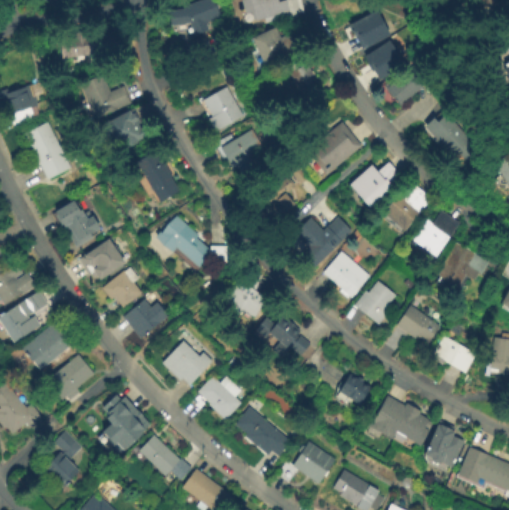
[(185,9),(183,5),(194,0),(214,0),(220,15),(206,21),(210,30),(195,36),(190,22),(170,24),(169,10),(185,9)]
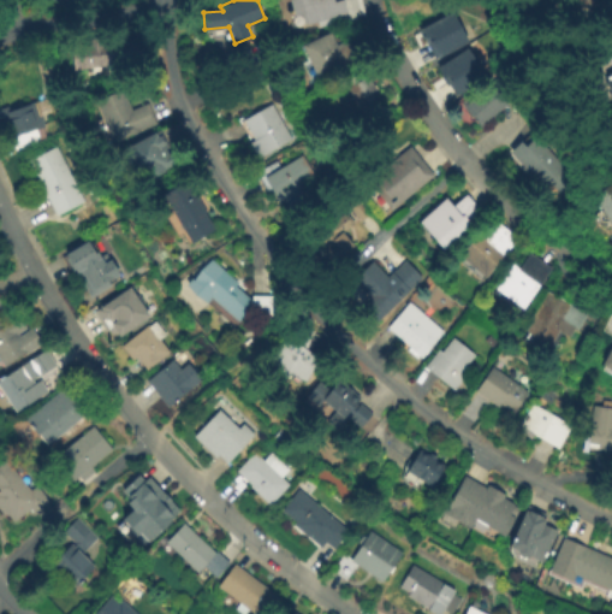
[(334,0),(344,0),(348,11),(345,12),(346,16),(320,24),(319,18),(308,22),(307,19),(304,19),(302,12),(295,15),(290,0),(334,0)]
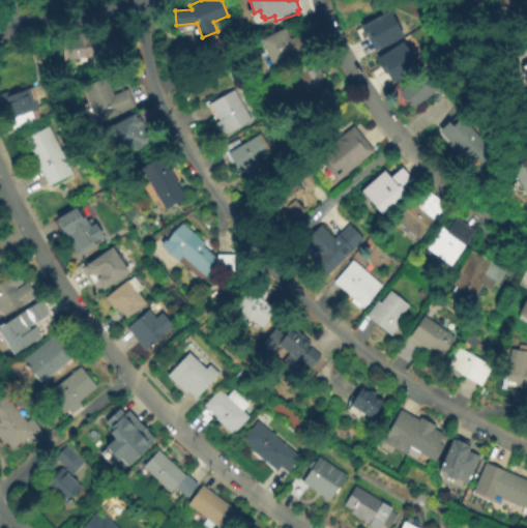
[(511,0),(491,10),(486,0),(511,0)]
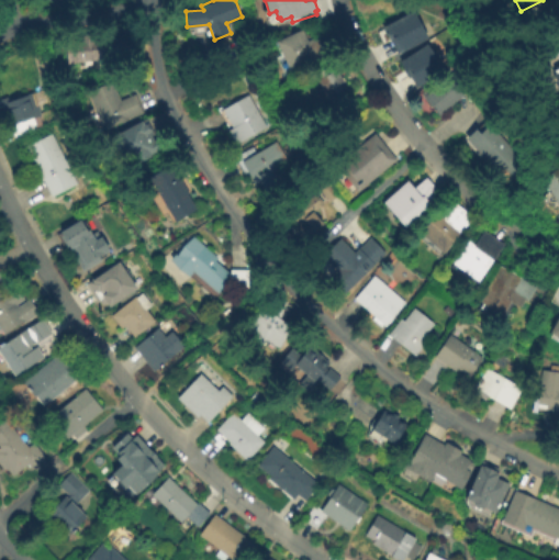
[(413,9),(427,35),(398,51),(384,24),(413,9)]
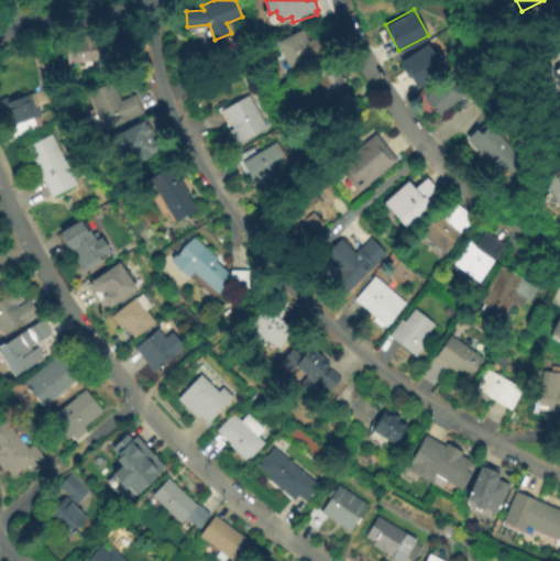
[(285,75),(277,58),(282,56),(276,43),(305,29),(310,40),(318,36),(327,54),(285,75)]
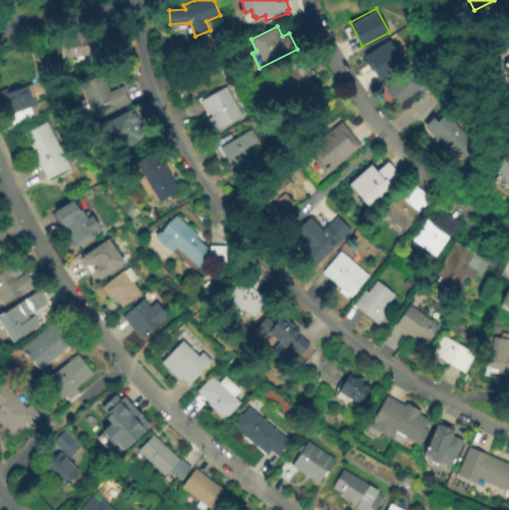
[(363,53),(389,37),(404,61),(380,75),(372,63),(369,64),(363,53)]
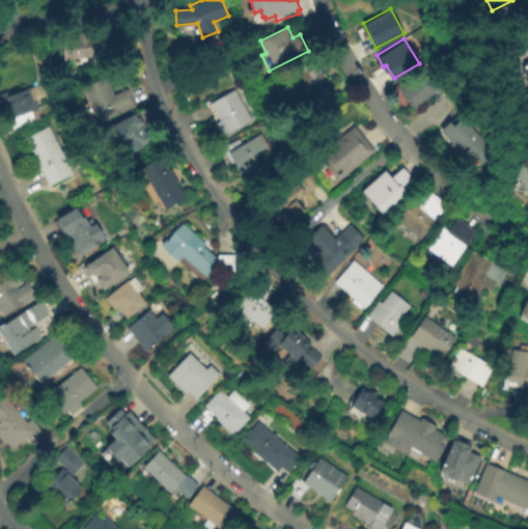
[(63,60),(63,39),(118,39),(119,59),(63,60)]
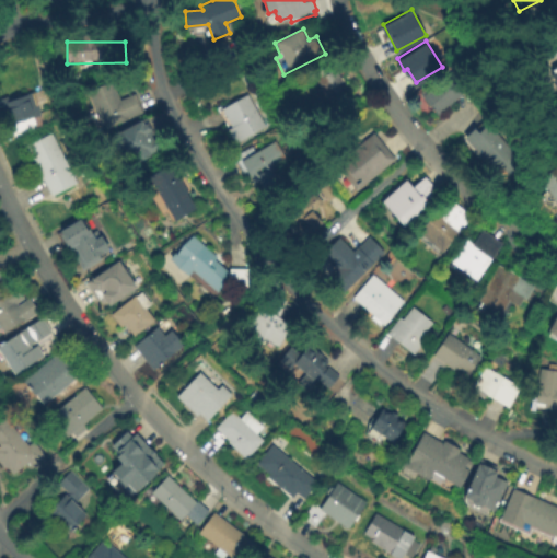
[(556,86),(538,53),(556,43),(556,86)]
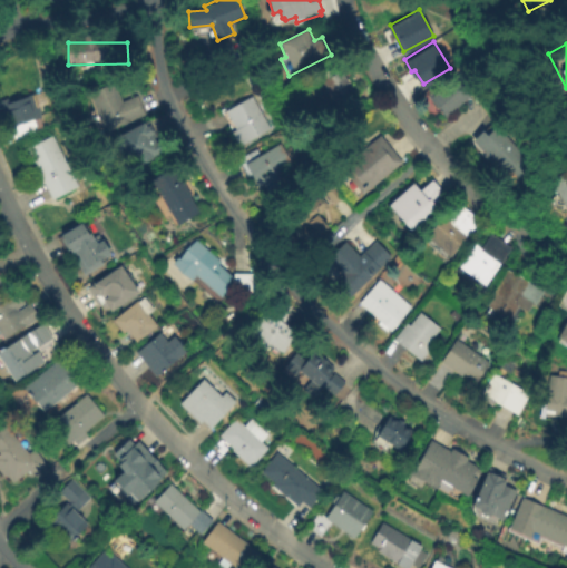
[(358,92),(331,106),(314,75),(341,61),(358,92)]
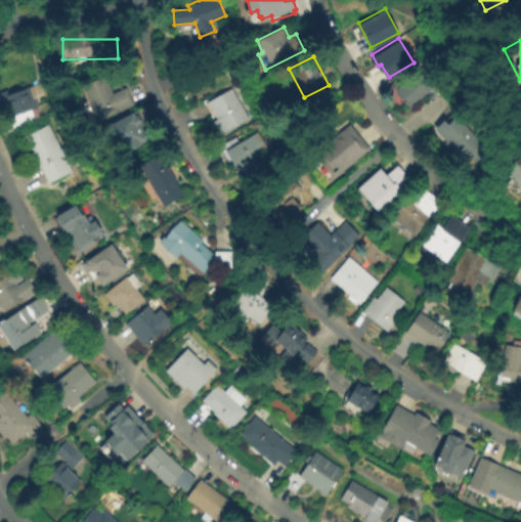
[(411,107),(395,90),(422,63),(439,82),(411,107)]
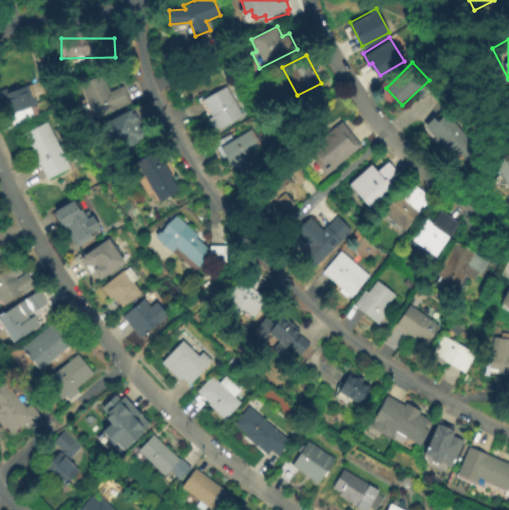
[(132,103),(96,119),(80,84),(103,73),(110,90),(123,84),(132,103)]
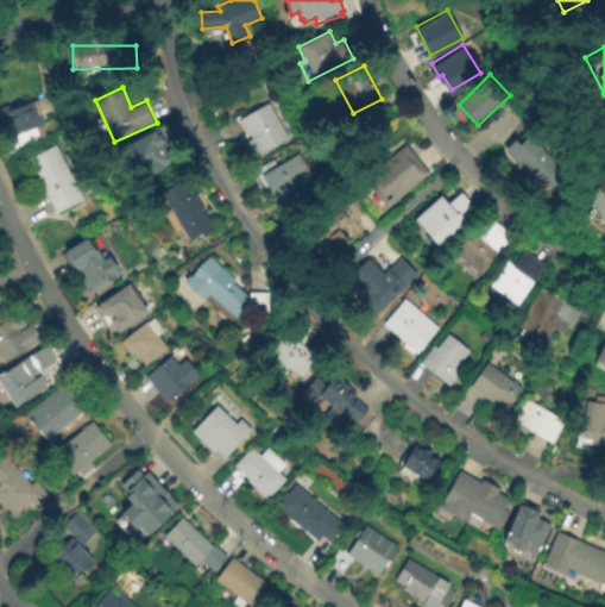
[(16,146),(2,111),(38,98),(51,133),(16,146)]
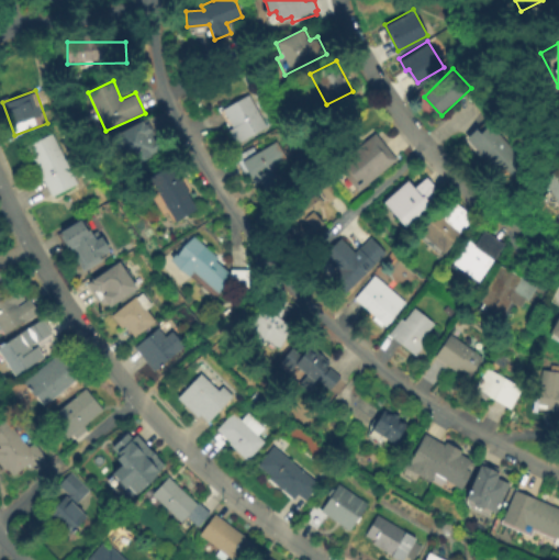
[(238,145),(216,108),(227,101),(230,105),(249,94),(268,127),(238,145)]
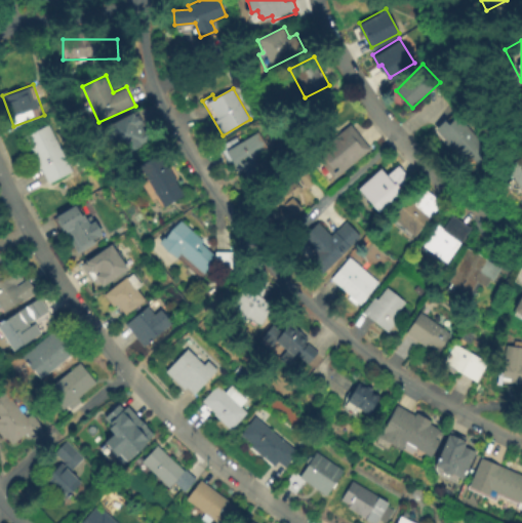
[(131,153),(128,147),(114,154),(102,129),(141,110),(156,141),(131,153)]
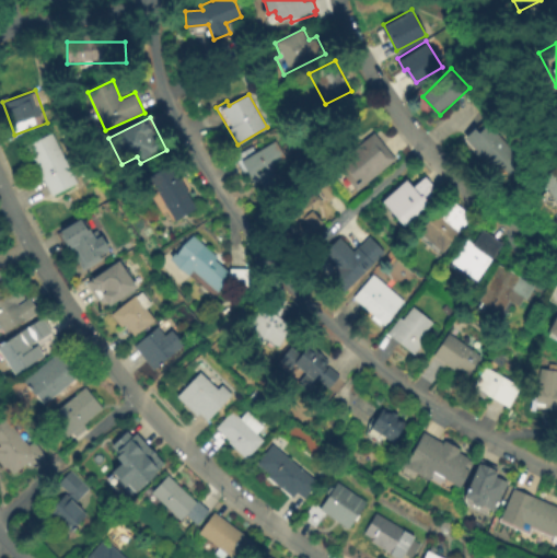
[(500,172),(465,140),(475,129),(480,134),(490,124),(520,151),(500,172)]
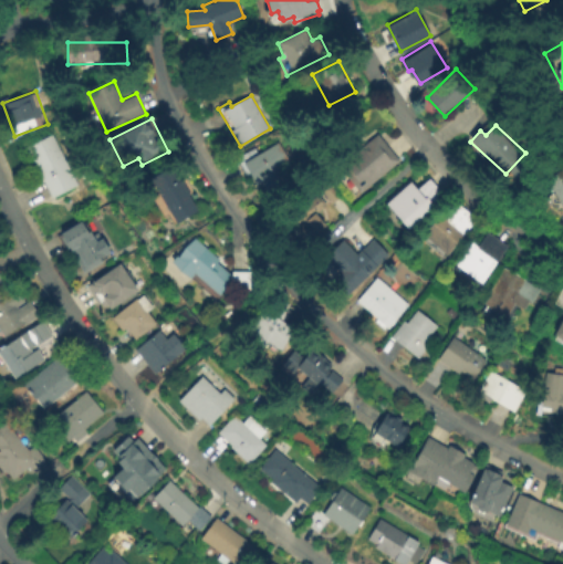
[(54,199),(28,146),(58,131),(84,184),(54,199)]
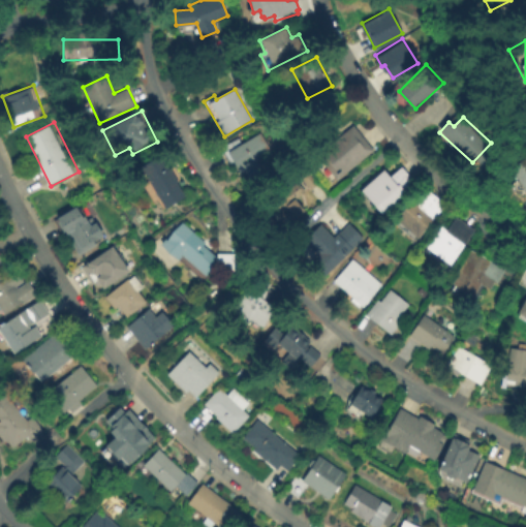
[(338,182),(316,156),(354,124),(376,150),(338,182)]
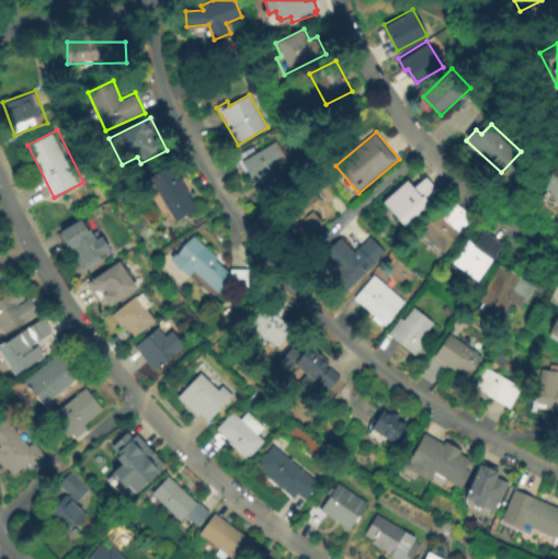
[(261,192),(242,161),(277,140),(295,171),(261,192)]
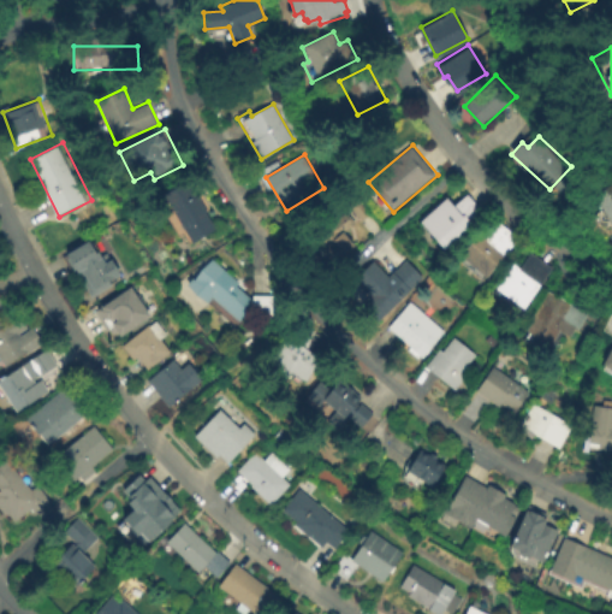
[(192,244),(165,194),(189,181),(218,230),(192,244)]
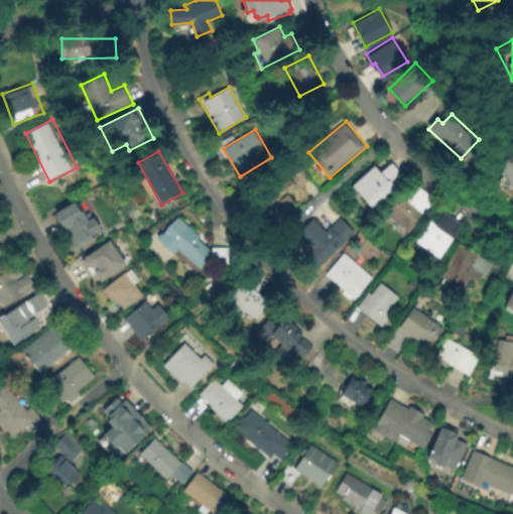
[(512,182),(499,163),(512,153),(512,182)]
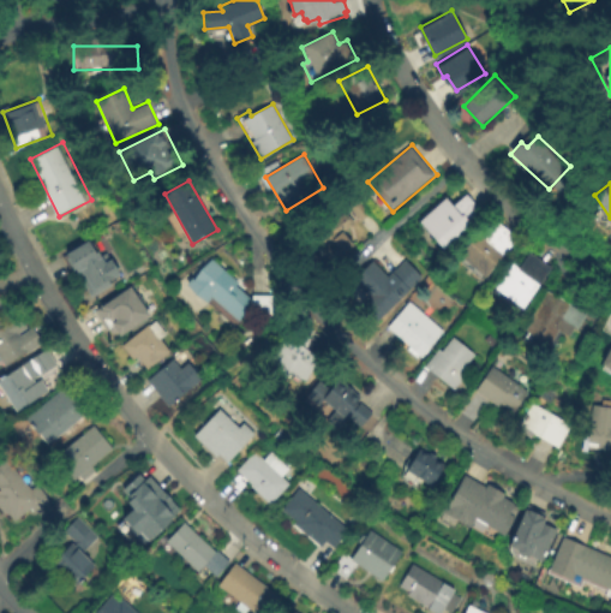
[(330,268),(304,240),(355,194),(371,210),(351,228),(361,240),(330,268)]
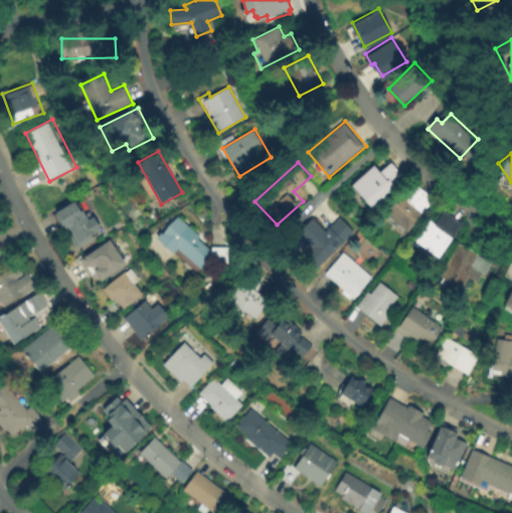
[(373,208),(352,187),(374,165),(380,172),(391,162),(406,176),(373,208)]
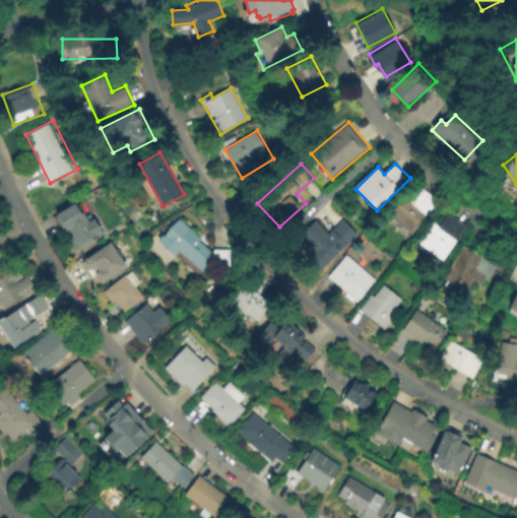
[(409,238),(386,220),(406,194),(413,199),(423,188),(439,200),(409,238)]
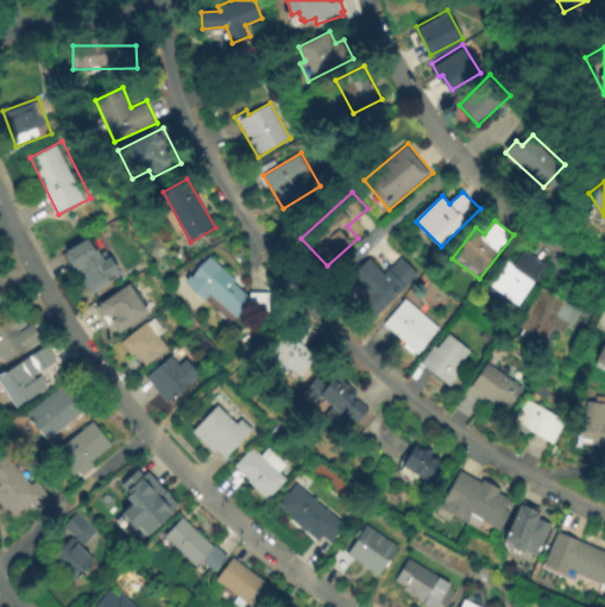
[(92,295),(65,252),(88,239),(96,252),(99,251),(106,261),(112,257),(120,273),(99,286),(101,289),(92,295)]
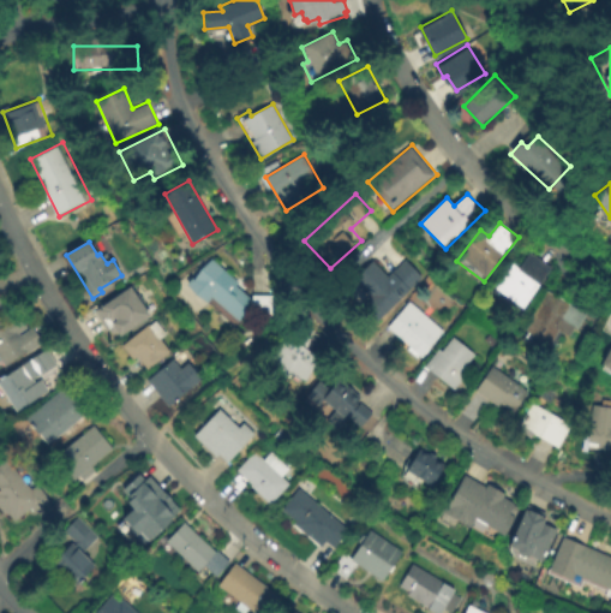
[(522,309),(496,291),(514,263),(520,267),(531,250),(556,267),(543,286),(539,284),(522,309)]
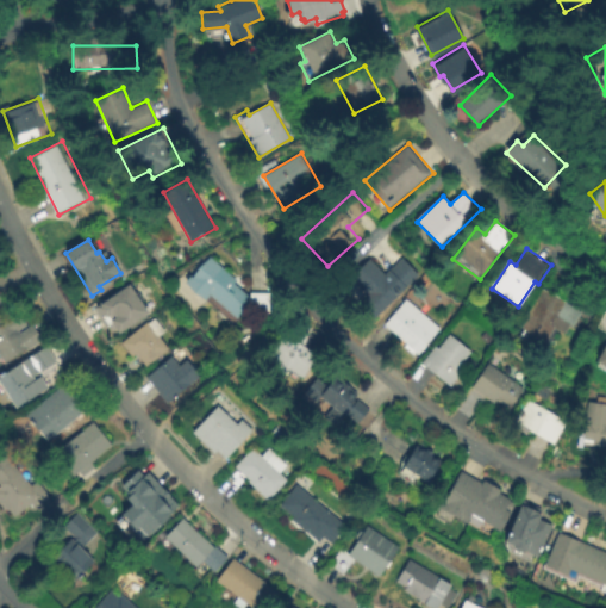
[(251,301),(251,293),(269,295),(269,316),(247,315),(241,322),(211,296),(206,302),(186,284),(210,255),(238,280),(235,285),(251,301)]
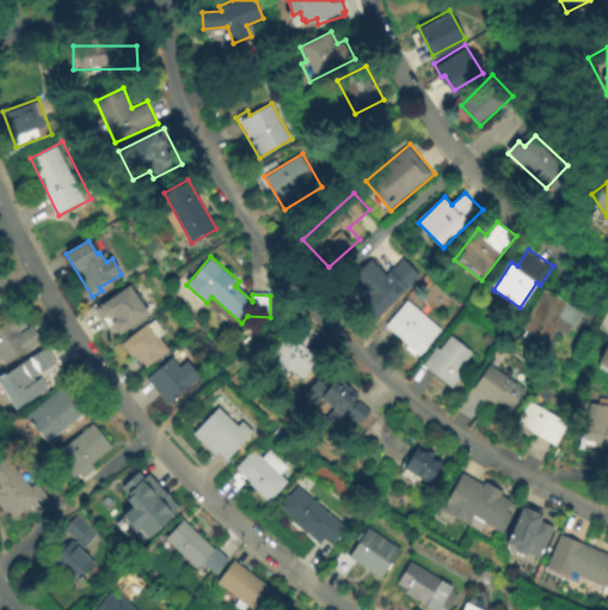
[(378,323),(358,305),(369,294),(354,280),(372,261),(387,275),(403,257),(423,276),(378,323)]
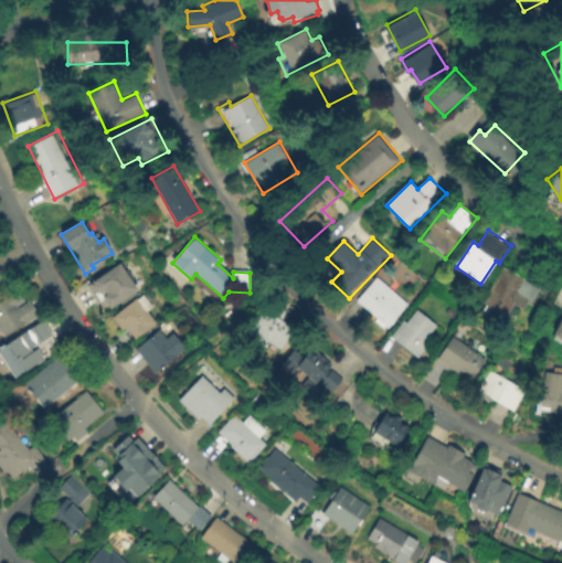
[(113,311),(93,284),(120,264),(140,290),(113,311)]
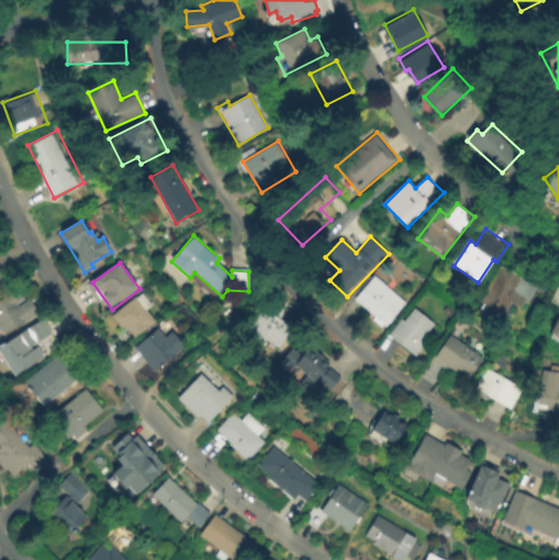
[(0,289),(0,264),(11,282),(0,289)]
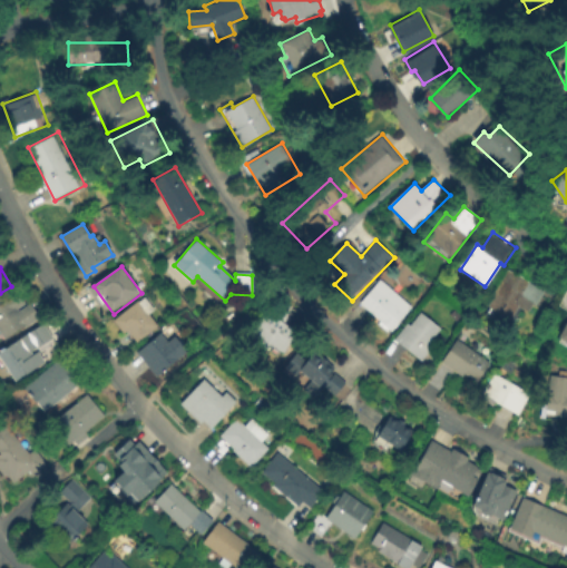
[(512,321),(489,306),(510,268),(546,290),(538,304),(535,302),(529,313),(520,309),(512,321)]
